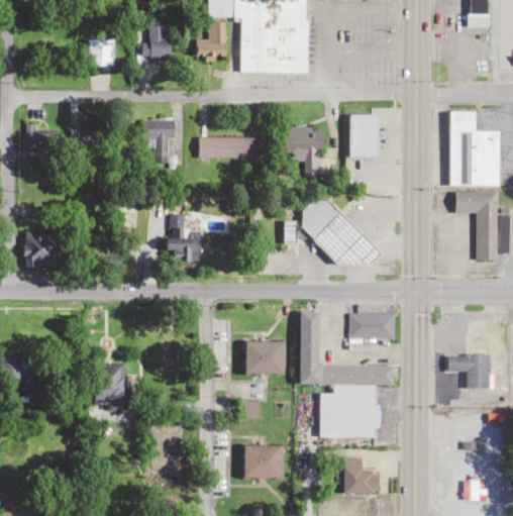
[(308,0),(207,0),(208,17),(241,18),(241,73),(308,73),(308,0)]
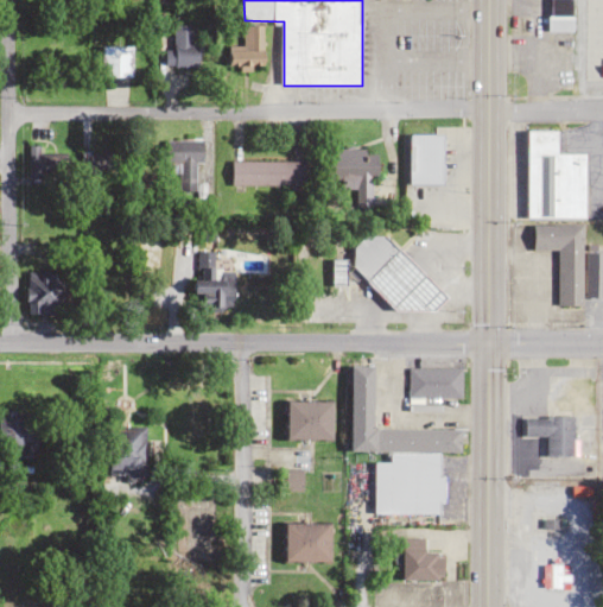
[(575,32),(575,0),(552,0),(552,32),(575,32)]
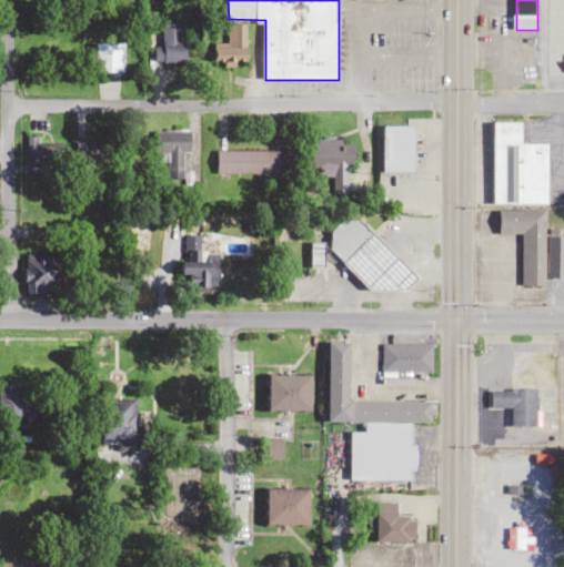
[(563,0),(551,0),(552,76),(563,76),(563,0)]
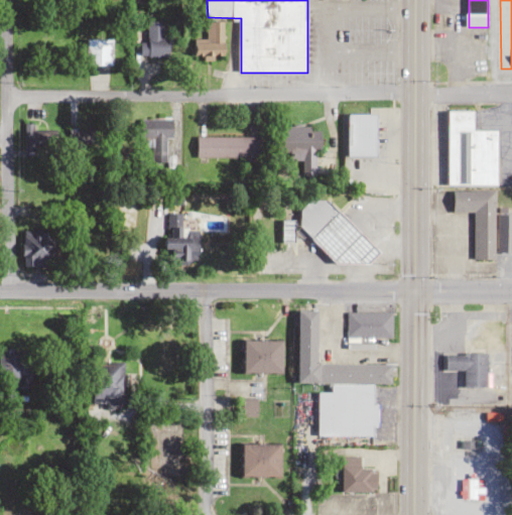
[(225,57),(225,22),(209,22),(209,39),(197,39),(197,57),(225,57)]
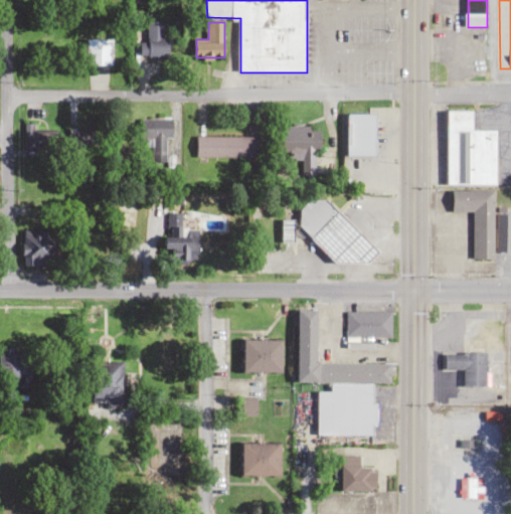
[(169,26),(150,26),(150,58),(169,58),(169,26)]
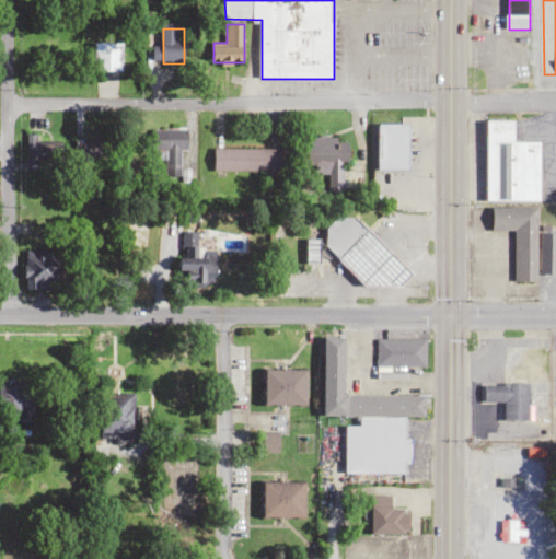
[(489,201),(542,201),(542,142),(517,142),(517,121),(489,121),(489,201)]
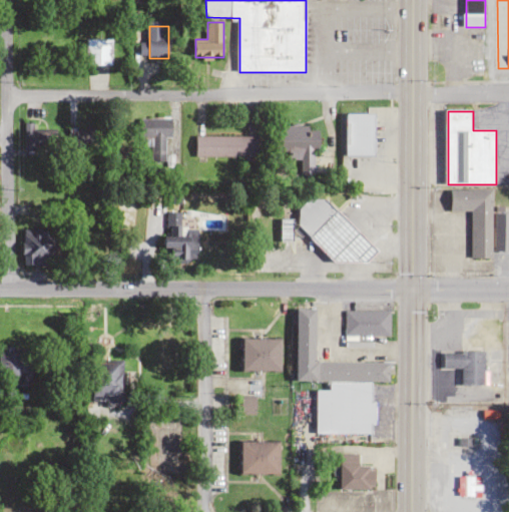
[(171,119),(145,119),(145,167),(171,167),(171,119)]
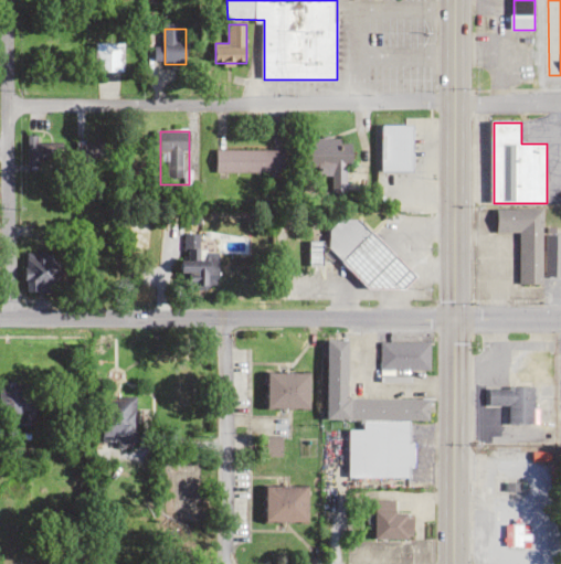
[(31,137),(31,165),(59,165),(59,137),(31,137)]
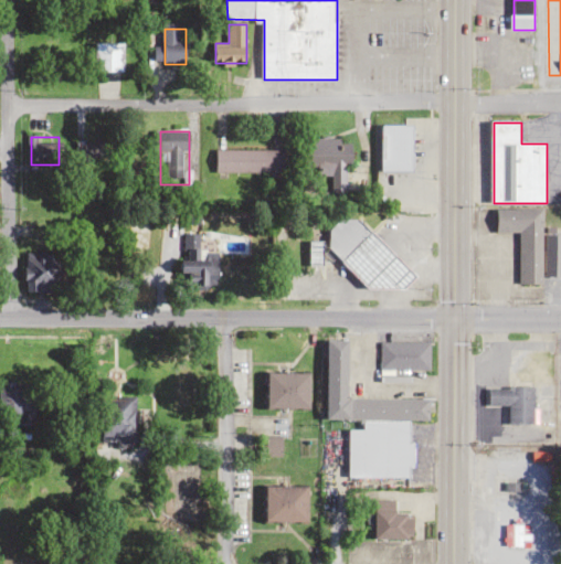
[(306,140),(306,168),(331,168),(331,183),(345,183),(343,165),(353,165),(353,139),(306,140)]
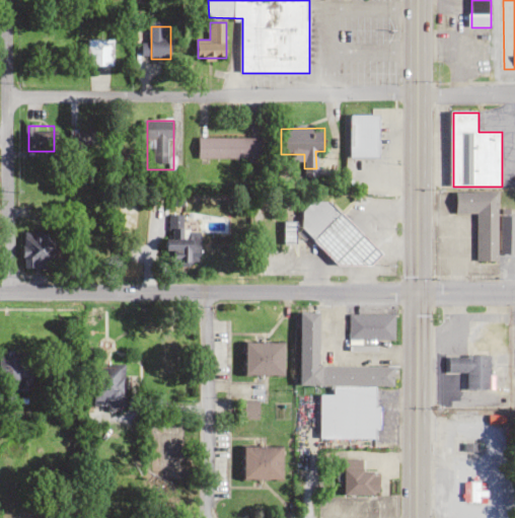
[(73,130),(73,151),(101,151),(101,130),(73,130)]
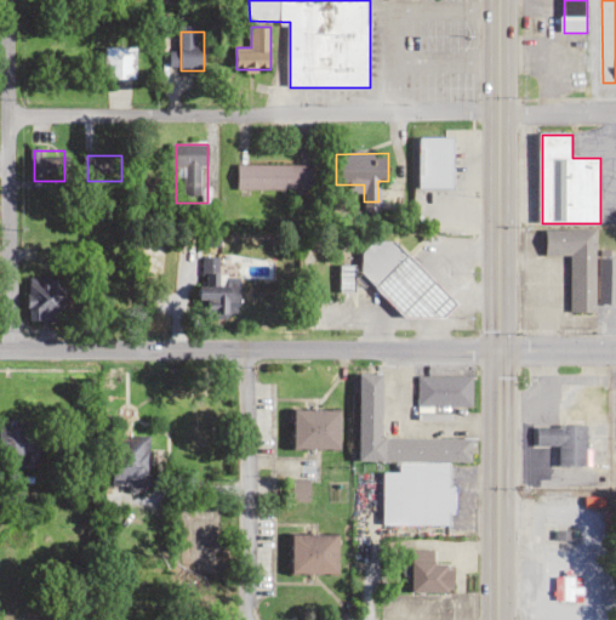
[(238,165),(238,192),(312,192),(312,165),(238,165)]
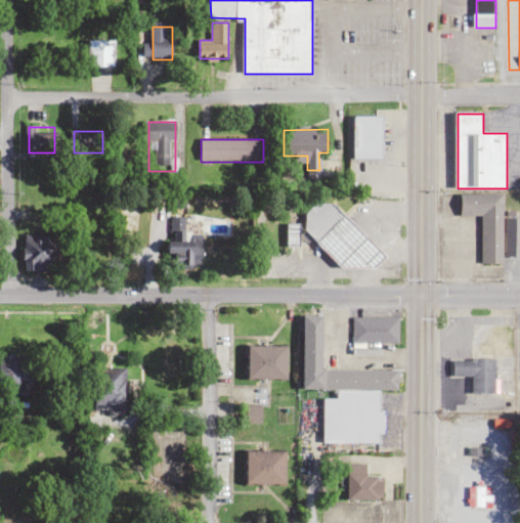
[(504,194),(462,194),(462,216),(482,216),(482,262),(504,263),(504,194)]
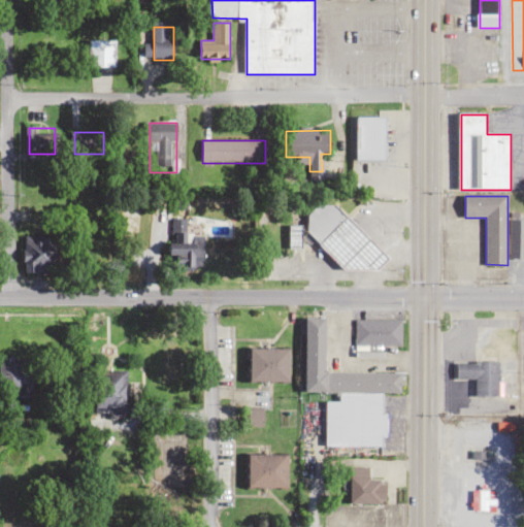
[(335,205),(319,206),(299,227),(291,227),(298,234),(304,234),(310,239),(314,239),(348,271),(380,269),(391,257),(335,205)]
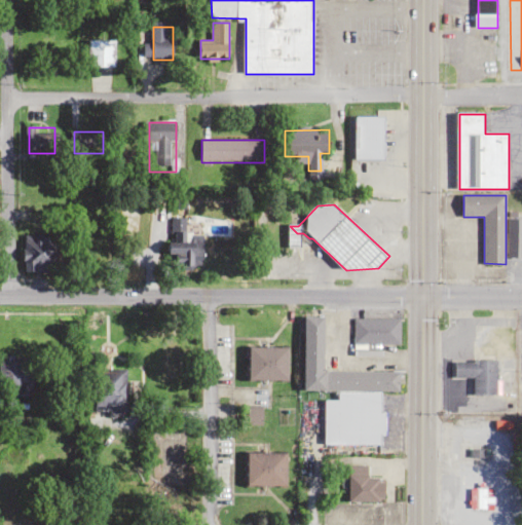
[(203,270),(204,235),(189,234),(190,218),(173,218),(171,269),(203,270)]
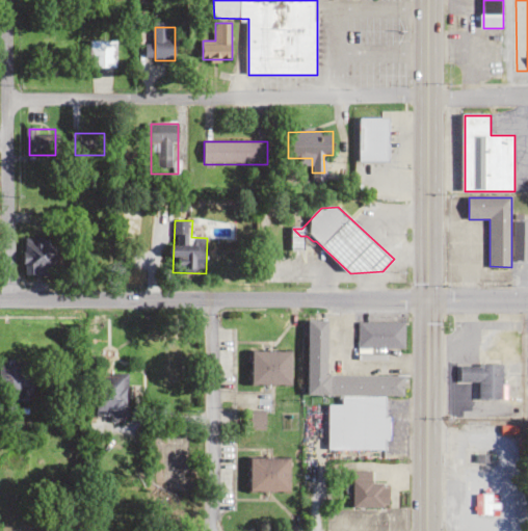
[(515,261),(527,261),(527,221),(515,221),(515,261)]
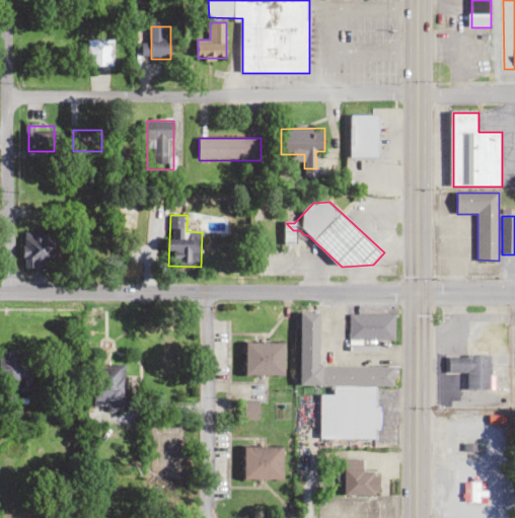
[(59,233),(25,233),(25,268),(59,268),(59,233)]
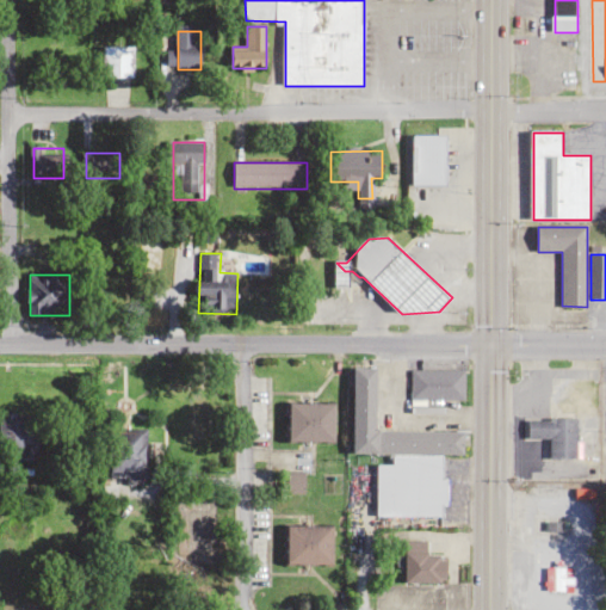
[(354,455),(394,455),(394,467),(378,467),(378,518),(446,518),(446,455),(465,455),(465,432),(377,432),(378,369),(356,369),(354,455)]
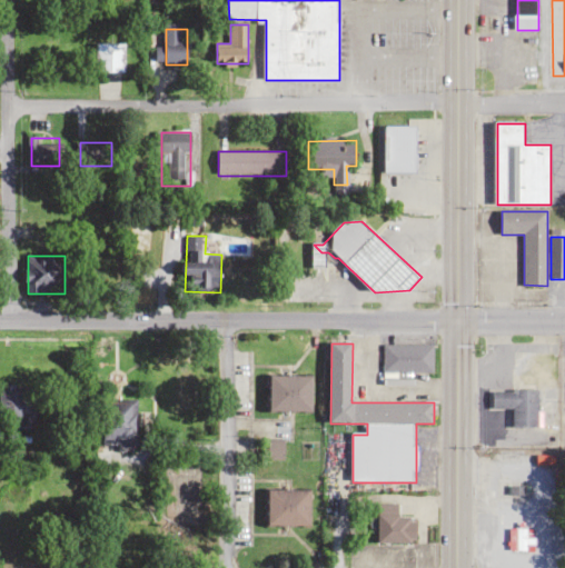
[(434,374),(434,345),(385,345),(385,374),(434,374)]
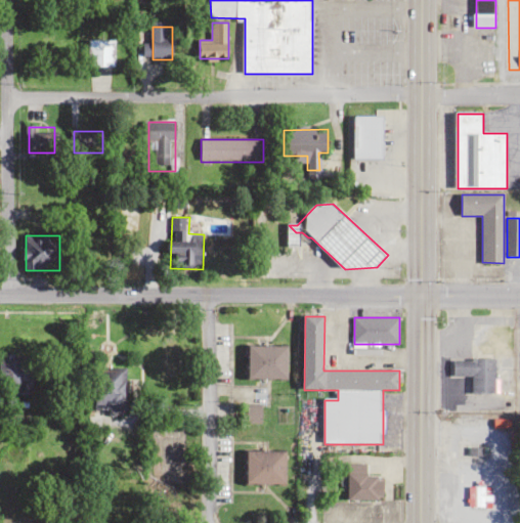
[(288,347),(248,347),(248,379),(288,379),(288,347)]
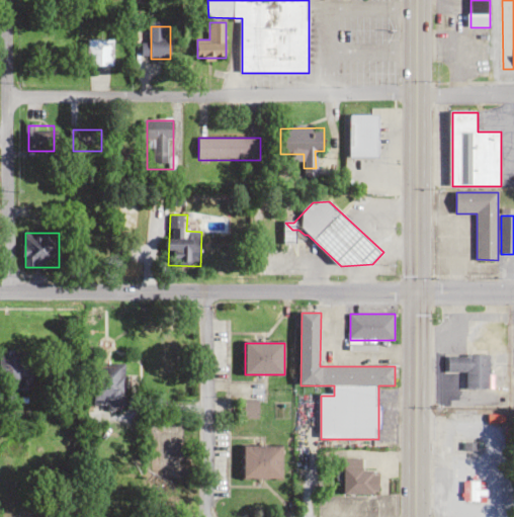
[(467,390),(491,390),(492,356),(449,356),(449,373),(467,373),(467,390)]
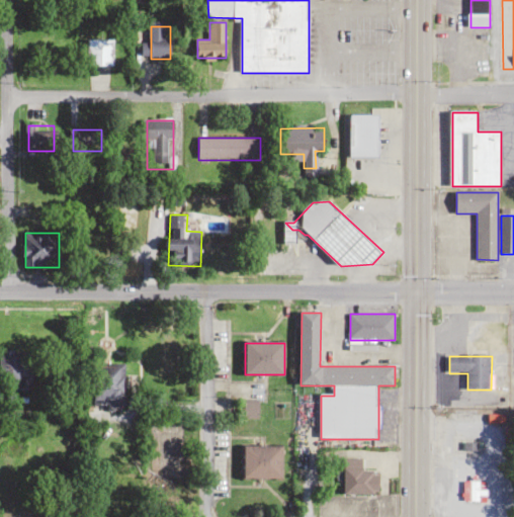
[(5,365),(13,385),(26,379),(18,360),(5,365)]
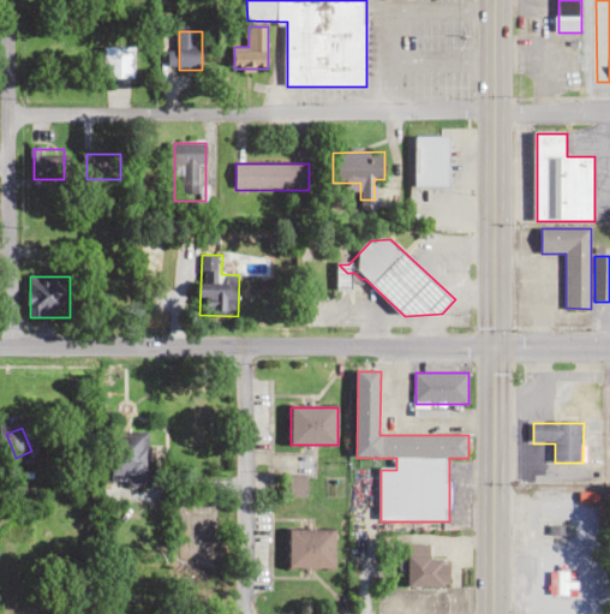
[(113,439),(113,483),(135,483),(135,477),(147,477),(147,439),(113,439)]
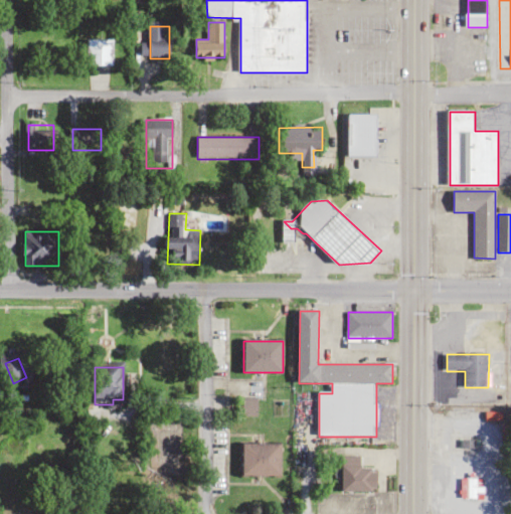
[(245,414),(253,414),(253,412),(258,412),(258,399),(245,399),(245,414)]
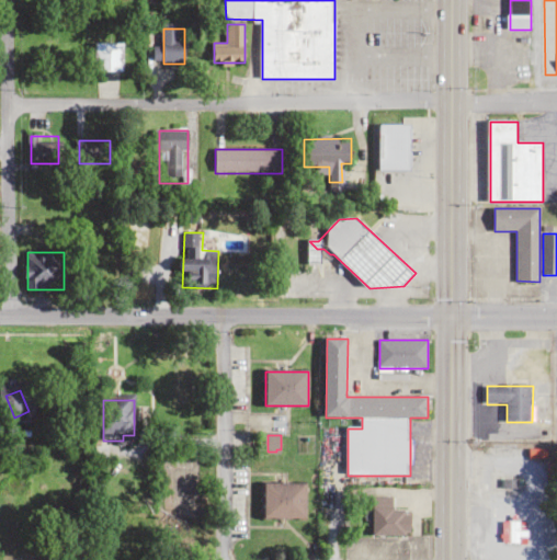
[(265,520),(307,520),(307,483),(265,483),(265,520)]
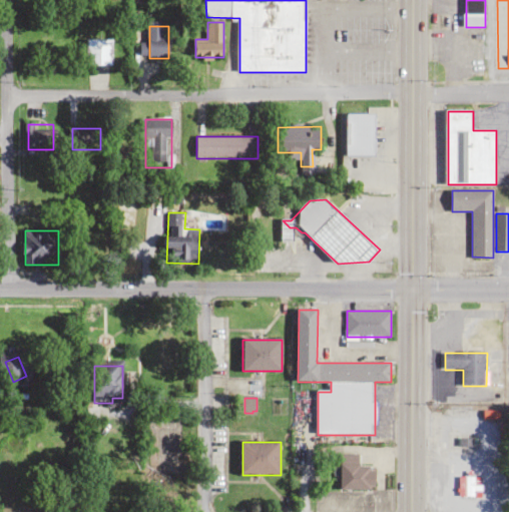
[(361,454),(340,454),(340,490),(376,490),(376,466),(361,466),(361,454)]
